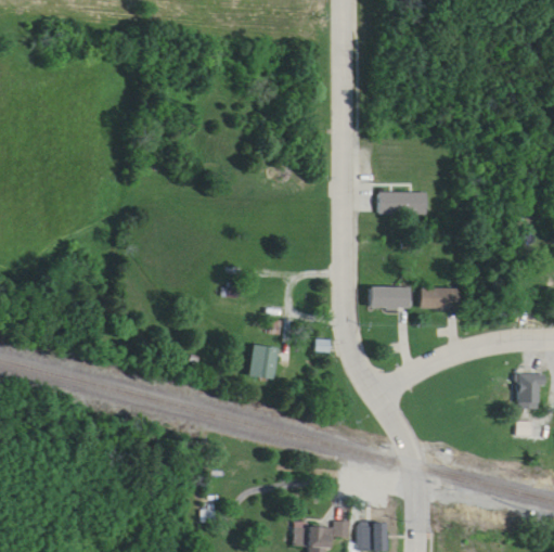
[(428,214),(429,191),(379,191),(378,214),(428,214)]
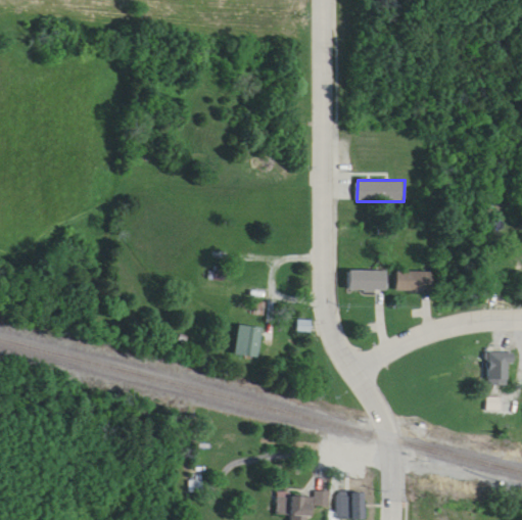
[(386,270),(348,270),(348,289),(386,289),(386,270)]
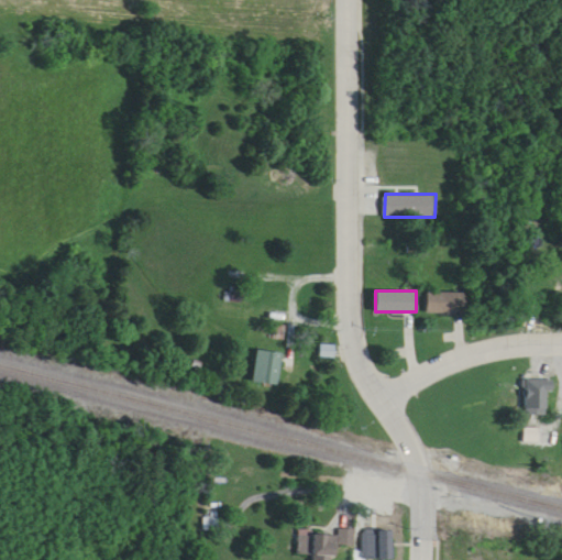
[(469,292),(426,292),(426,313),(469,313),(469,292)]
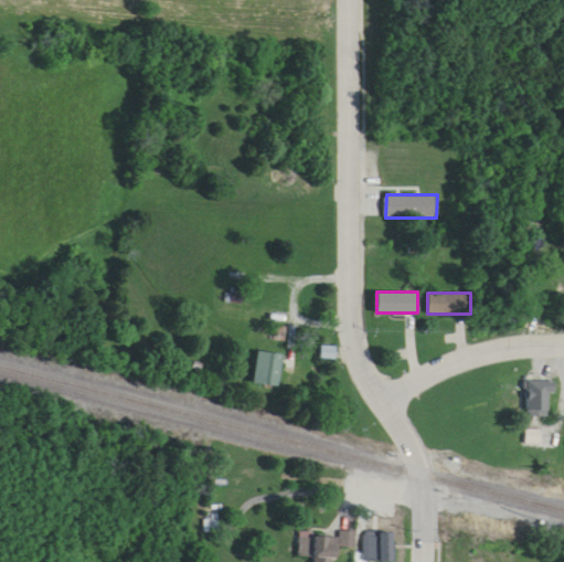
[(286,353),(259,348),(253,383),(279,389),(286,353)]
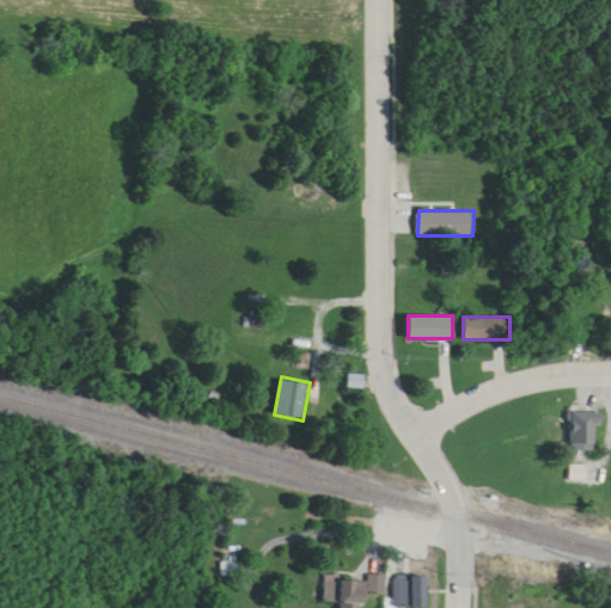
[(597,411),(570,411),(570,449),(597,449),(597,411)]
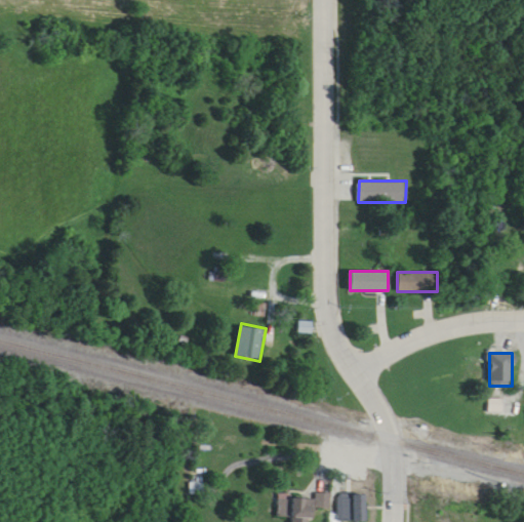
[(190,492),(203,492),(203,481),(190,481),(190,492)]
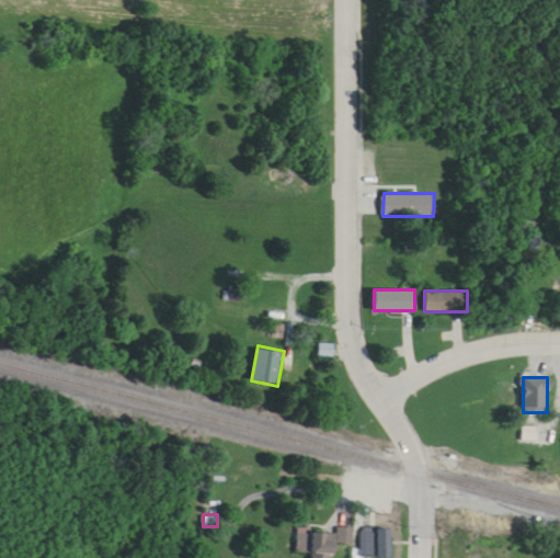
[(352,514),(340,514),(339,532),(297,531),(296,557),(311,557),(332,557),(332,556),(339,556),(340,543),(351,544),(352,514)]
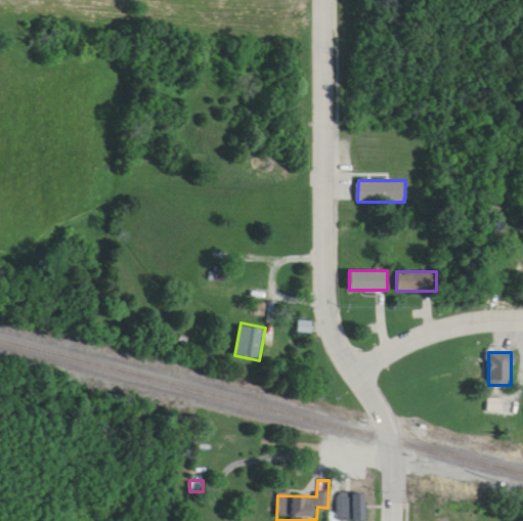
[(365,520),(365,491),(339,491),(339,520),(365,520)]
